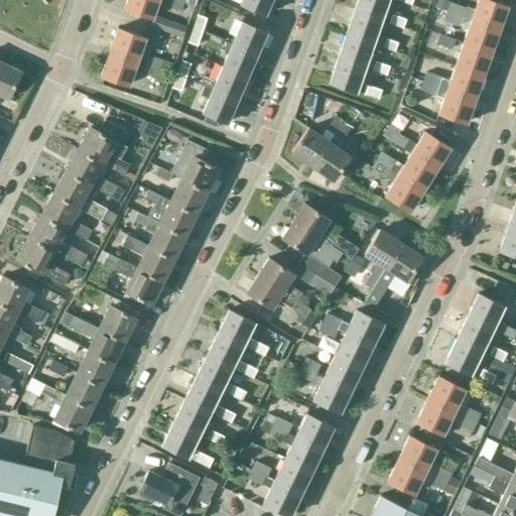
[(183,2),(177,0),(125,0),(123,7),(151,17),(156,3),(179,12),(183,2)]
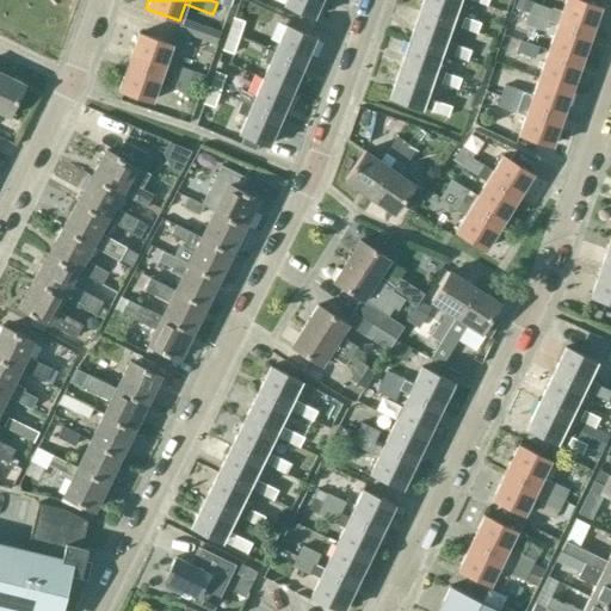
[(313,17),(319,0),(284,0),(283,4),(313,17)]
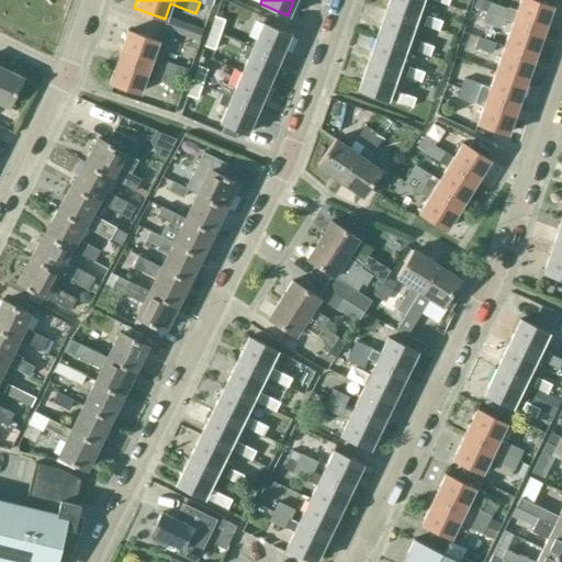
[(413,22),(420,0),(389,0),(385,12),(413,22)]
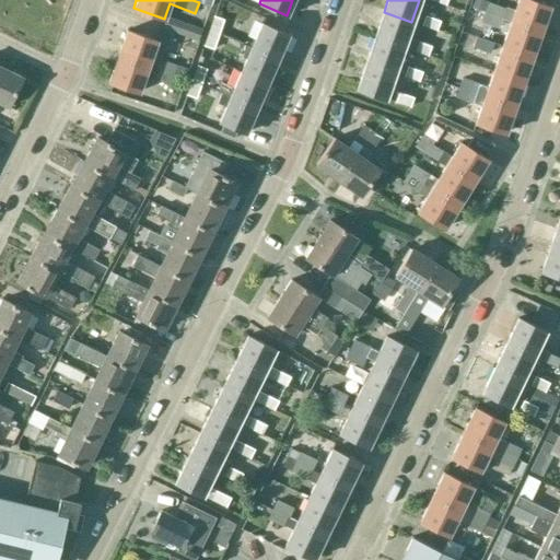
[(532,0),(516,0),(510,21),(540,32),(549,6),(532,0)]
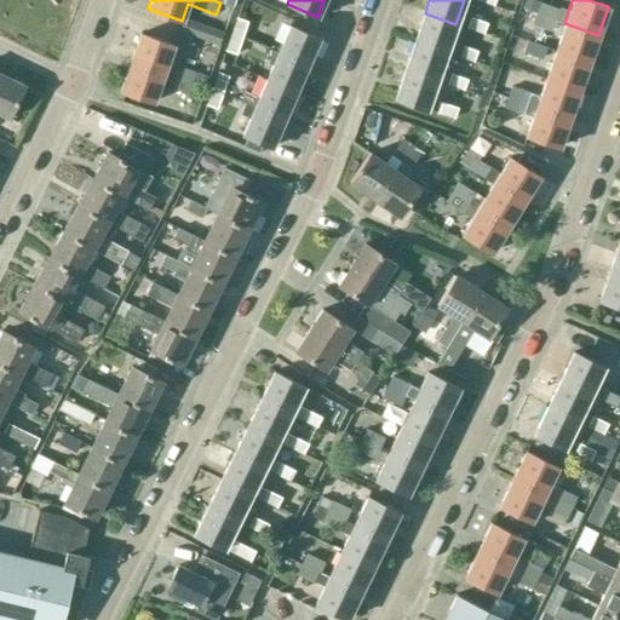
[(540,3),(537,13),(556,19),(560,10),(540,3)]
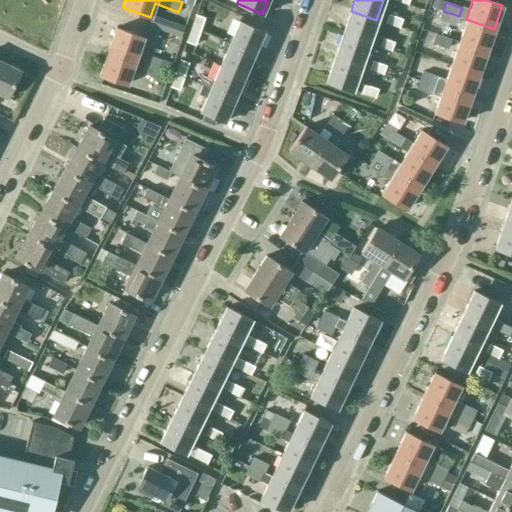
[(376,20),(351,11),(343,34),(368,43),(376,20)]
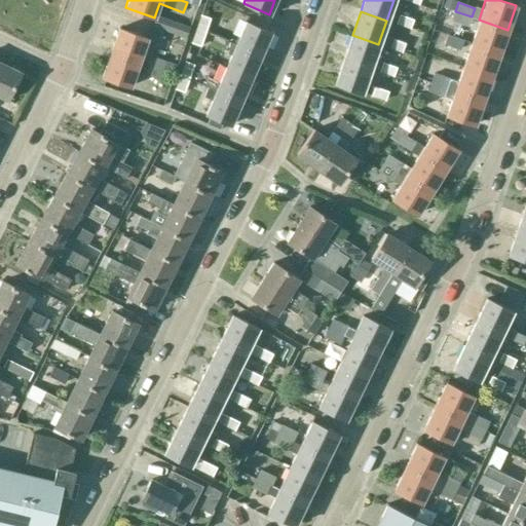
[(472,16),(455,11),(451,22),(467,27),(472,16)]
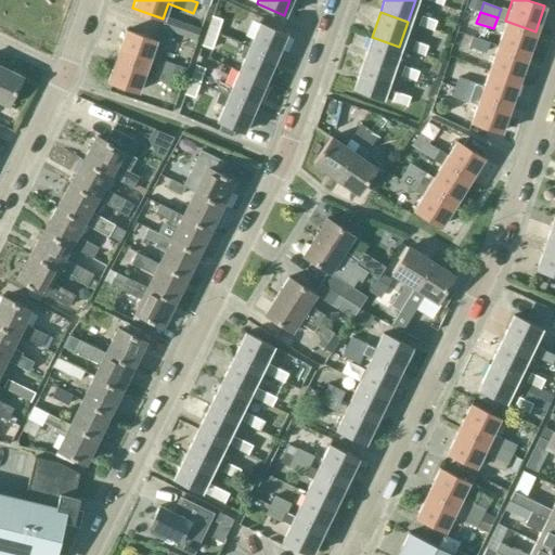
[(433,31),(436,21),(421,15),(417,26),(433,31)]
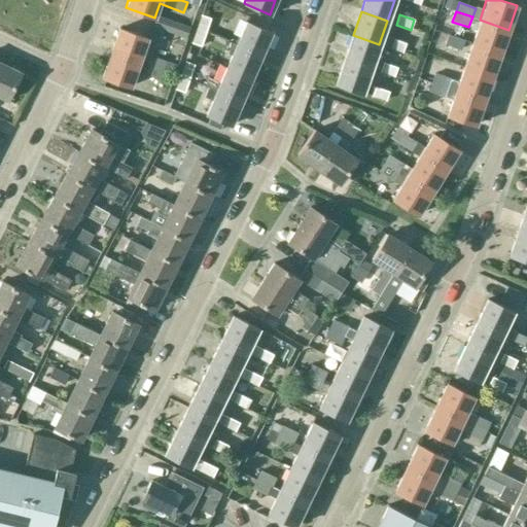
[(196,30),(205,33),(210,19),(200,15),(196,30)]
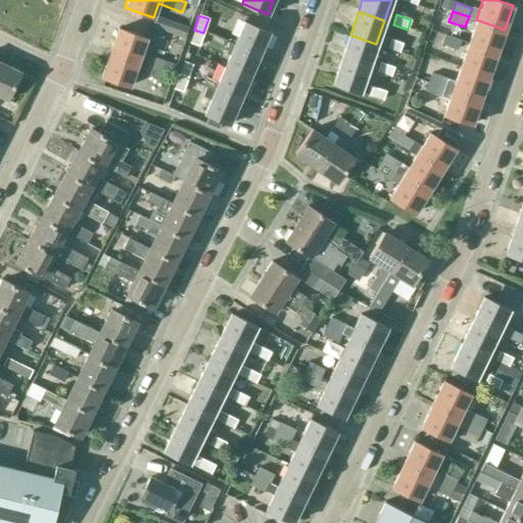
[(186,24),(165,16),(160,30),(181,37),(186,24)]
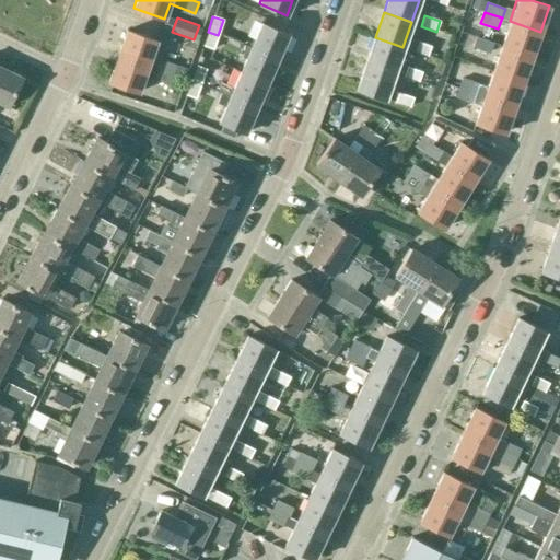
[(510,21),(501,46),(532,57),(540,32),(510,21)]
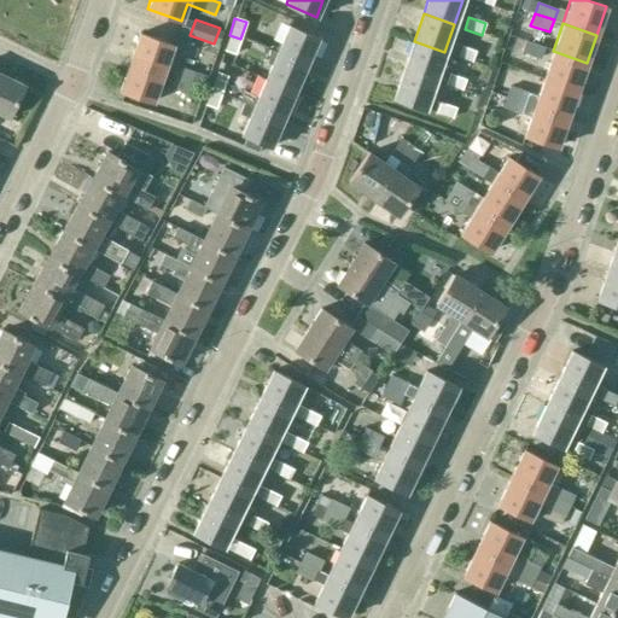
[(277,52),(305,65),(318,38),(289,24),(277,52)]
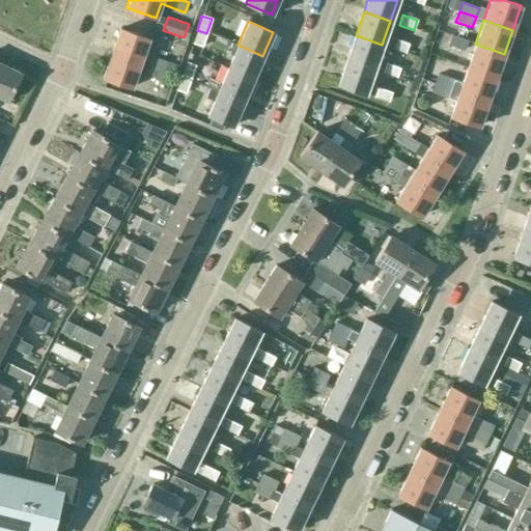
[(110,52),(164,72),(165,70),(175,74),(178,62),(169,59),(168,62),(143,53),(147,38),(119,28),(110,52)]
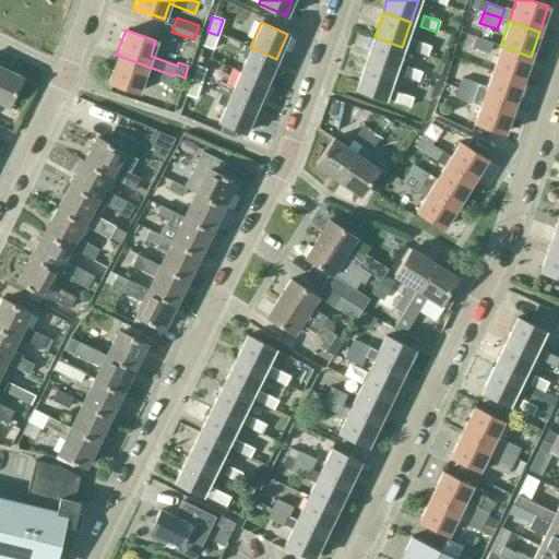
[(213,50),(217,35),(207,32),(202,47),(213,50)]
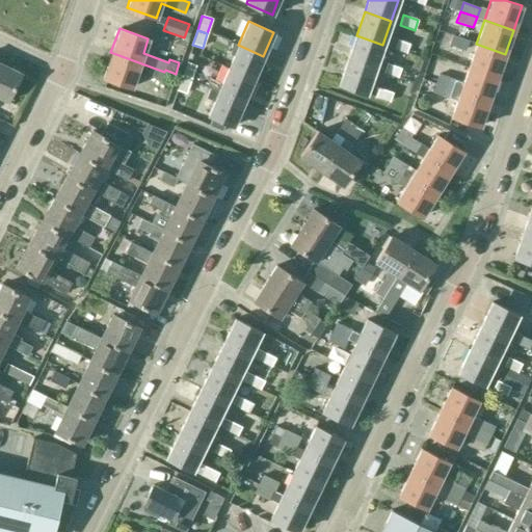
[(464,51),(469,41),(451,34),(448,45),(464,51)]
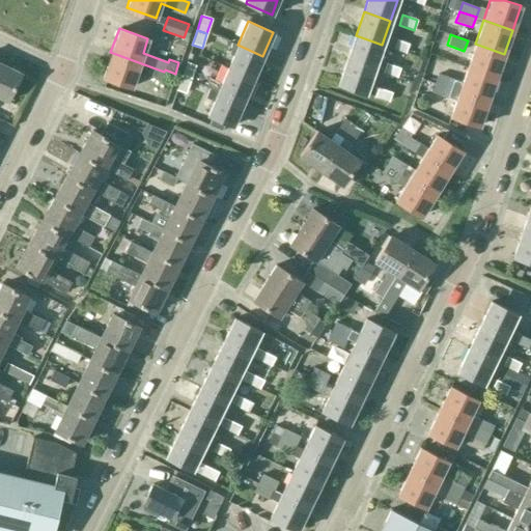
[(382,45),(356,35),(347,60),(373,68),(382,45)]
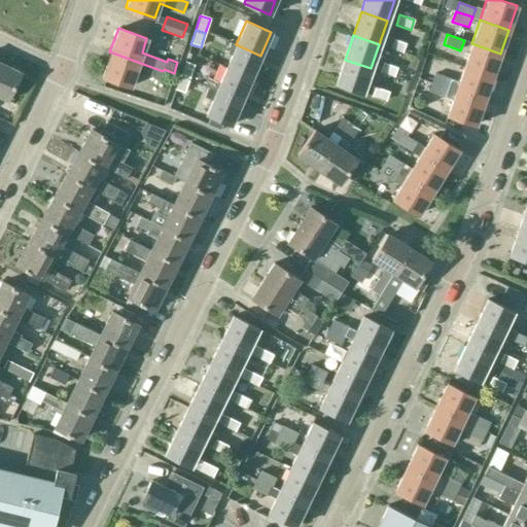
[(402,54),(406,43),(391,38),(388,48),(402,54)]
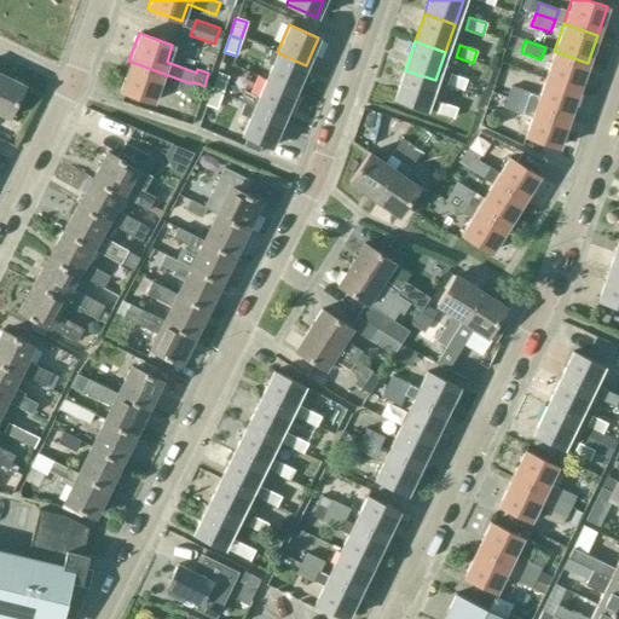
[(554,51),(544,79),(578,91),(588,63),(554,51)]
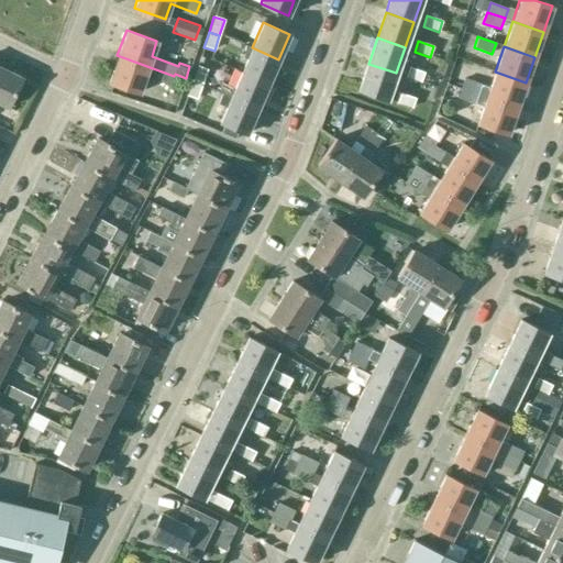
[(267,84),(278,59),(252,47),(241,72),(267,84)]
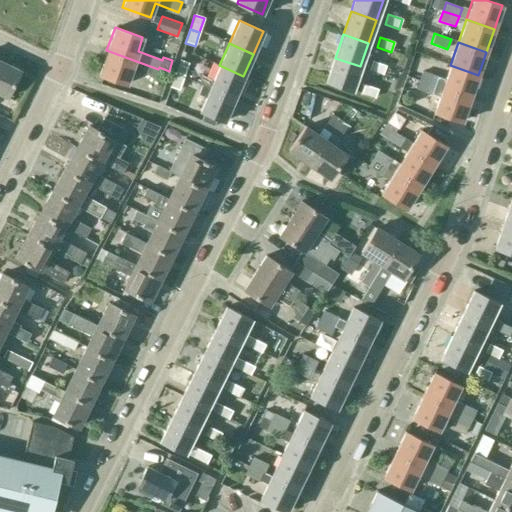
[(155,77),(158,69),(106,50),(98,74),(125,84),(131,69),(155,77)]
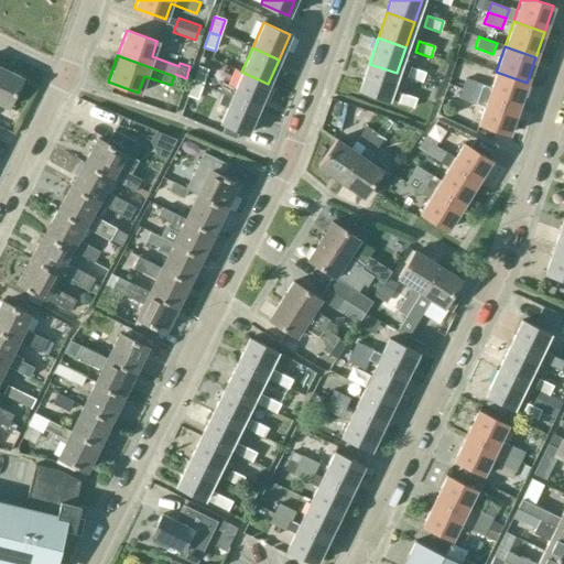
[(397,73),(369,64),(359,89),(388,99),(397,73)]
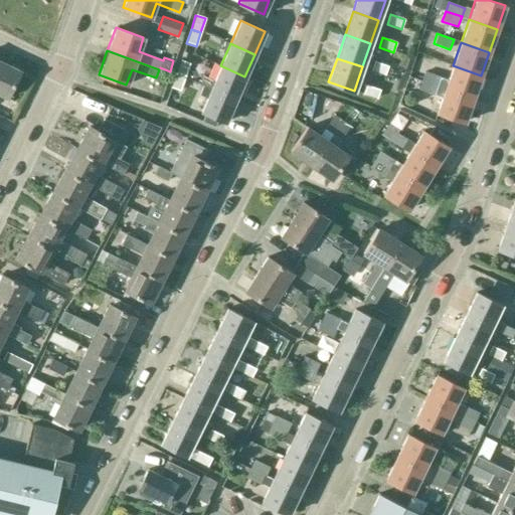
[(175,73),(185,76),(190,63),(180,59),(175,73)]
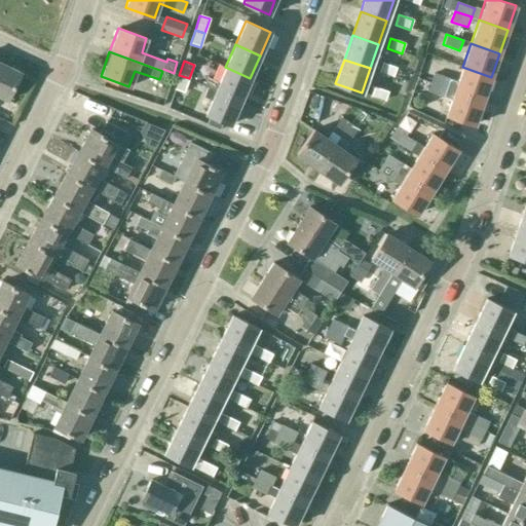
[(392,77),(397,67),(381,62),(378,72),(392,77)]
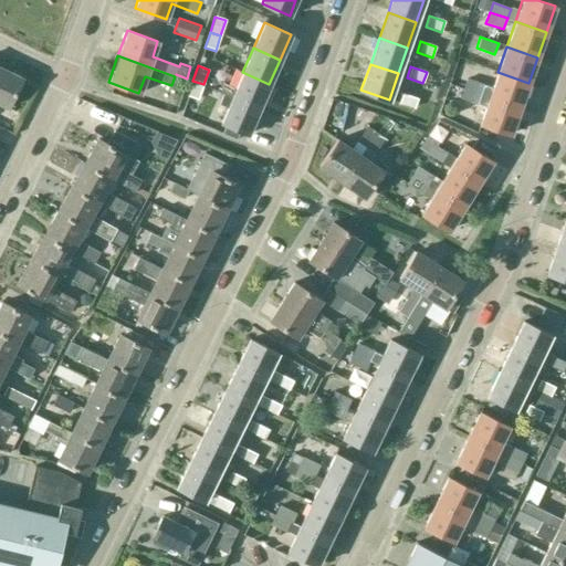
[(22,80),(2,70),(0,73),(0,105),(7,108),(22,80)]
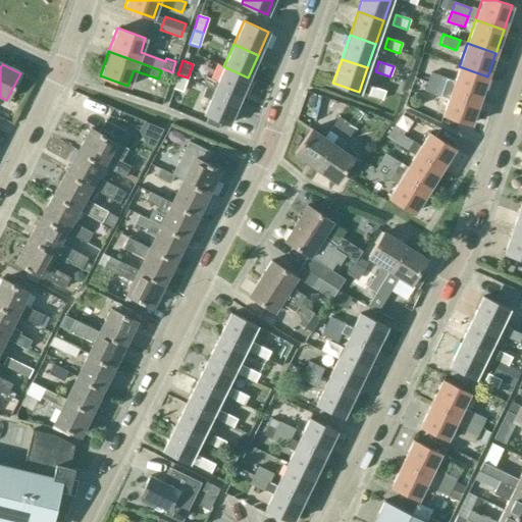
[(239,100),(248,77),(223,66),(214,90),(239,100)]
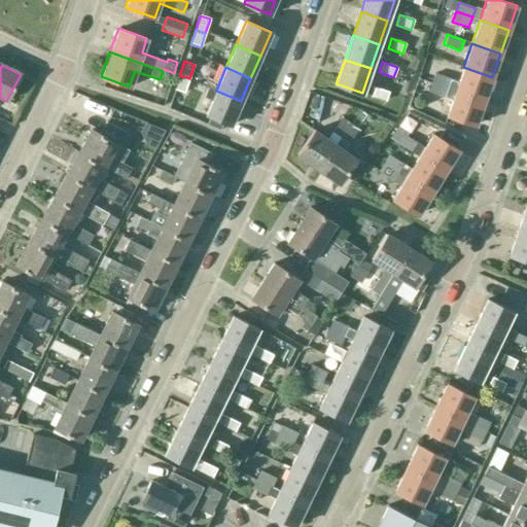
[(434,73),(431,81),(430,82),(484,101),(492,77),(463,67),(458,81),(434,73)]
